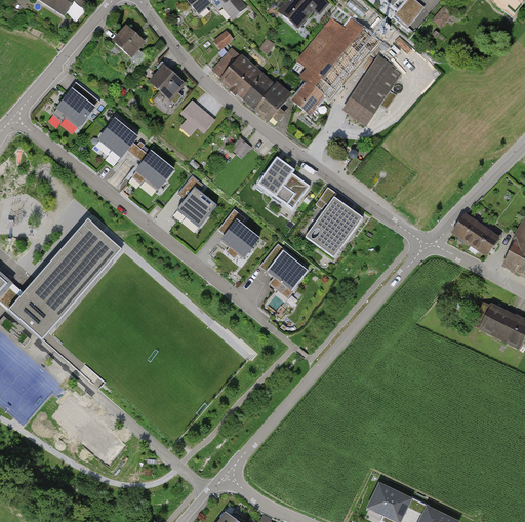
[(40,0),(65,16),(74,2),(84,8),(89,0),(40,0)]
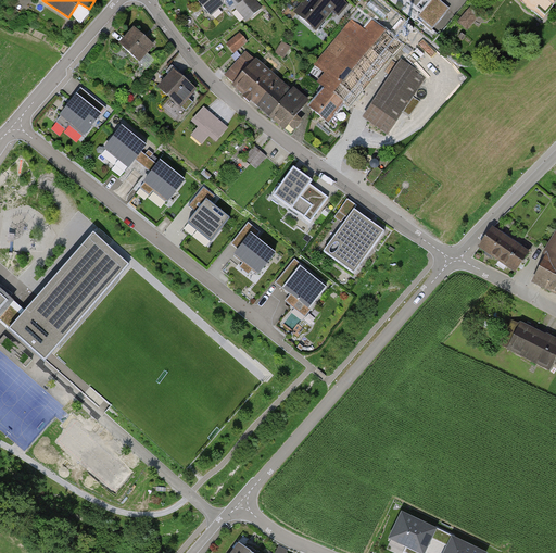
[(247,19),(263,5),(257,0),(200,0),(212,14),(225,2),(231,10),(237,7),(247,19)]
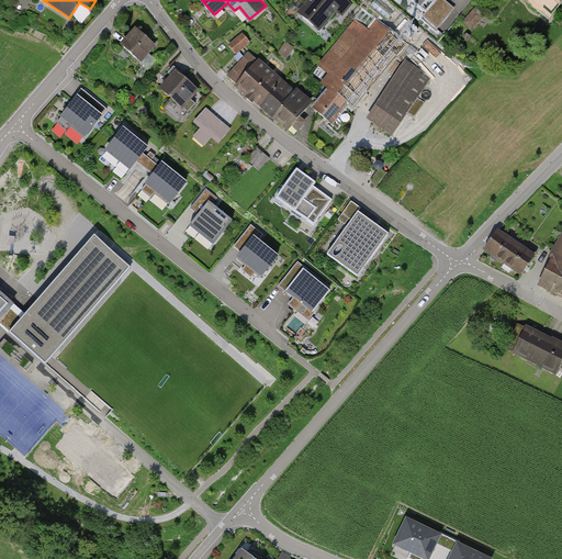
[(305,0),(298,10),(321,30),(337,9),(344,13),(353,2),(351,0),(305,0)]
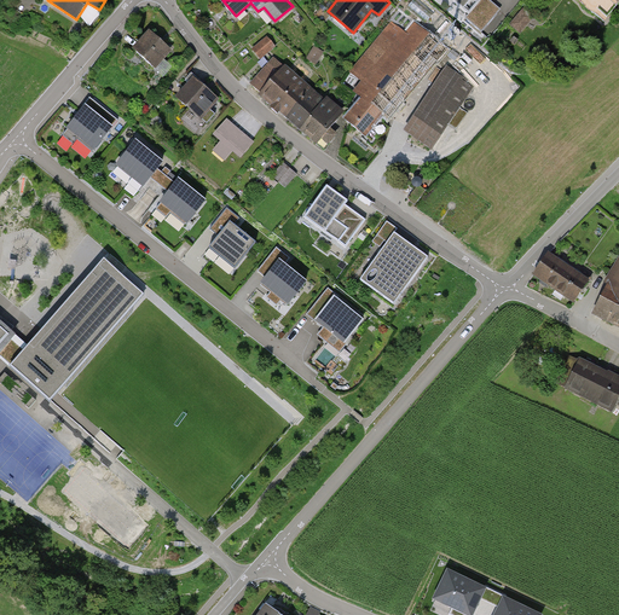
[(457,0),(469,11),(466,16),(482,29),(501,7),(492,0),(457,0)]
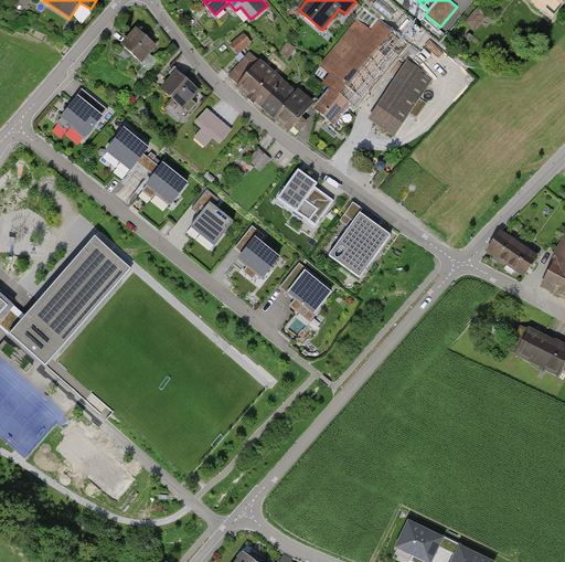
[(564,2),(564,0),(540,0),(555,12),(564,2)]
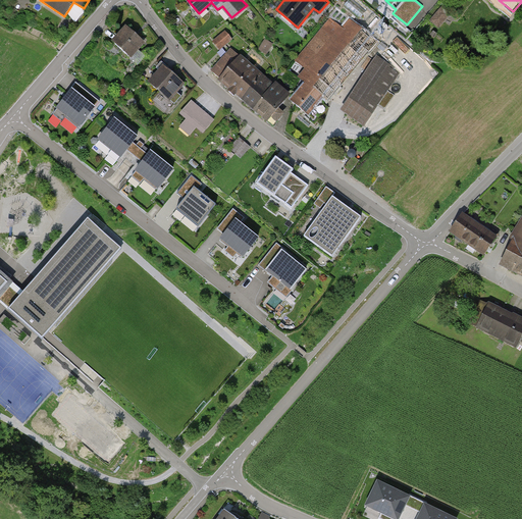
[(451,12),(441,4),(429,18),(439,27),(451,12)]
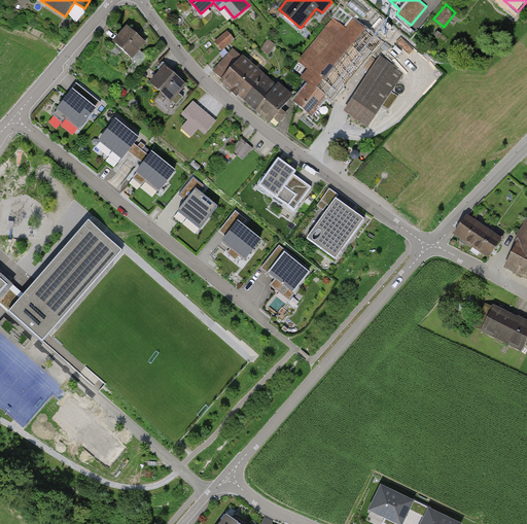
[(292,102),(312,117),(327,99),(330,101),(373,49),(374,50),(383,40),(353,16),(346,25),(335,15),(299,60),(309,67),(301,77),(308,83),(292,102)]
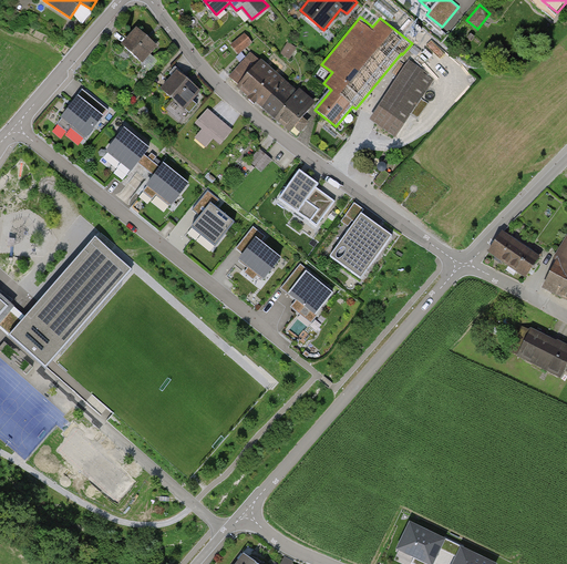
[(122,43),(143,62),(158,44),(137,26),(122,43)]
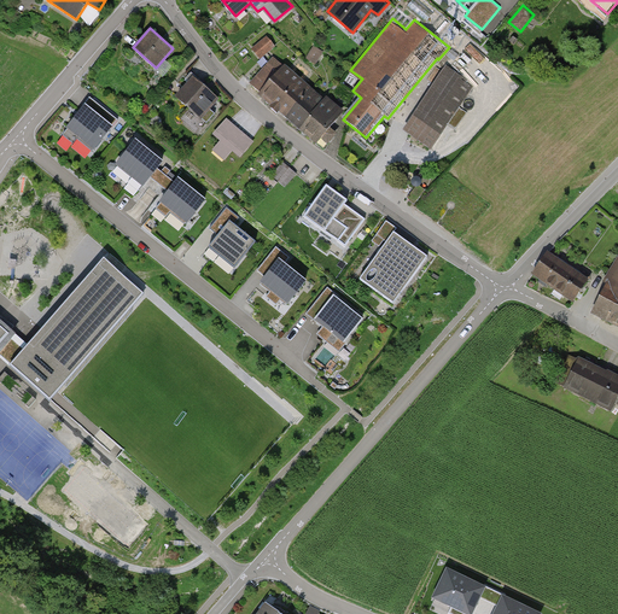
[(267,34),(251,47),(261,57),(277,44),(267,34)]
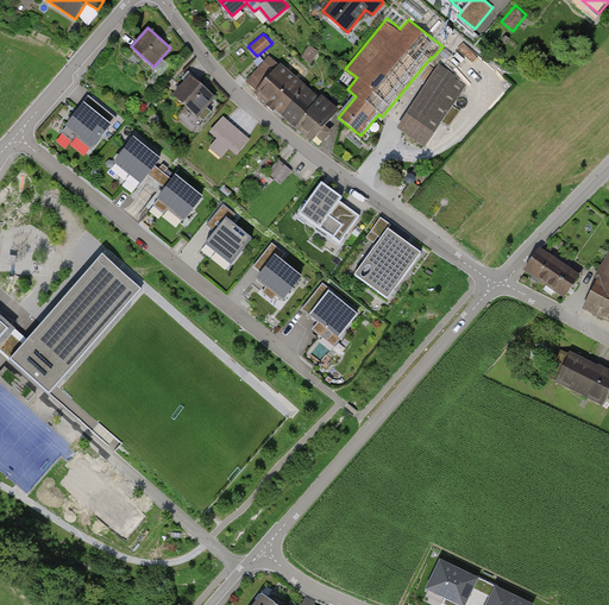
[(275,109),(281,114),(307,84),(281,63),(284,60),(274,49),(246,81),(257,89),(255,93),(268,104),(267,105),(274,112),(275,109)]
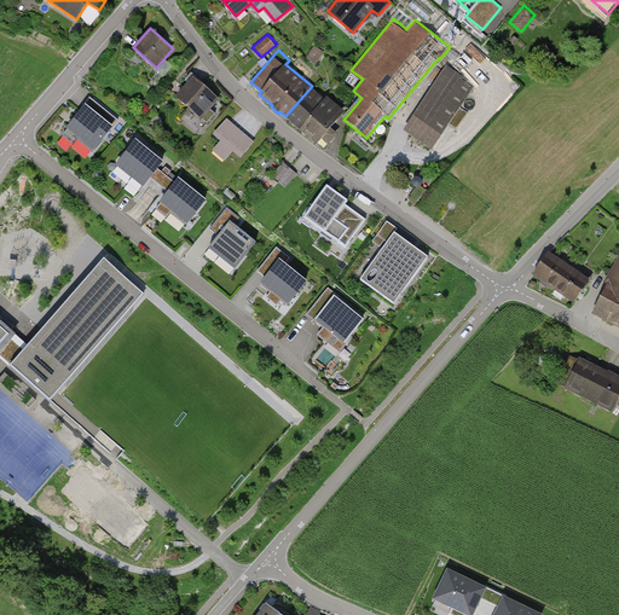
[(445,53),(440,63),(444,65),(450,57),(445,53)]
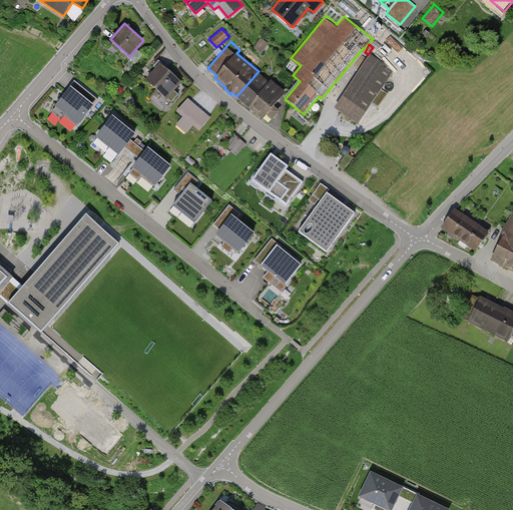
[(370,52),(335,107),(359,122),(393,69),(384,63),(385,61),(370,52)]
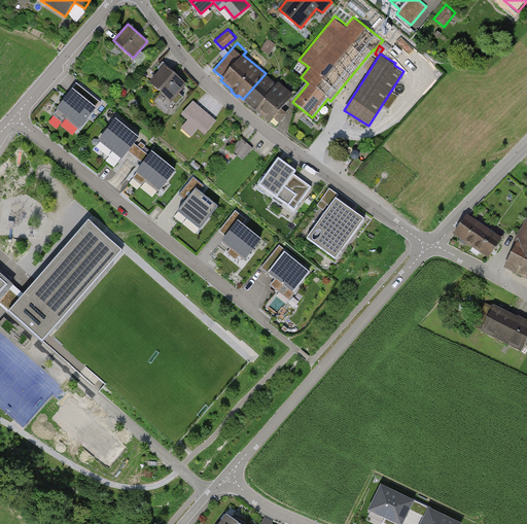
[(172,101),(187,83),(165,64),(149,81),(172,101)]
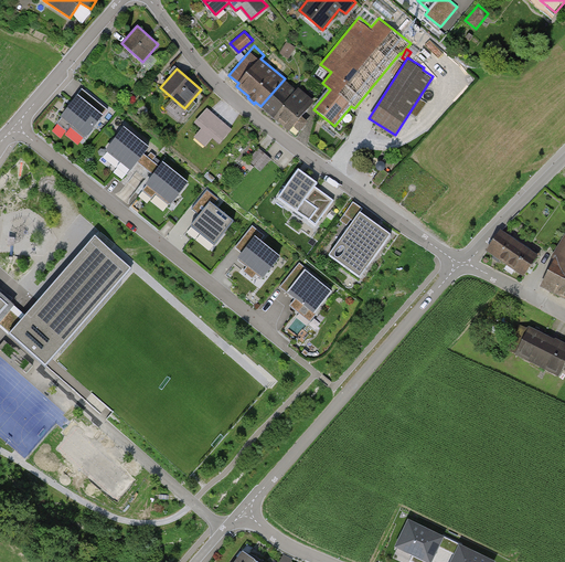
[(260,106),(290,130),(300,119),(284,106),(297,88),(285,78),(260,106)]
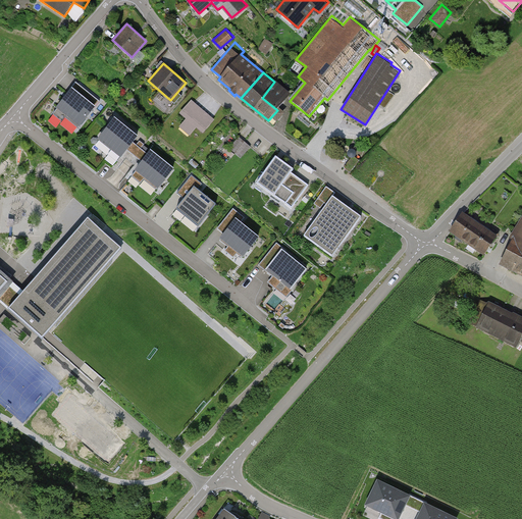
[(57,108),(80,127),(97,107),(95,106),(100,100),(76,81),(63,97),(64,98),(57,108)]
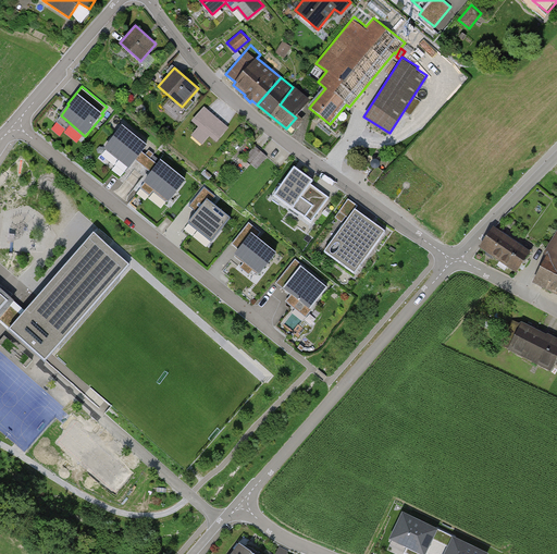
[(294,86),(293,87),(280,105),(296,118),(286,128),(293,134),(305,120),(299,114),(311,99),(294,86)]
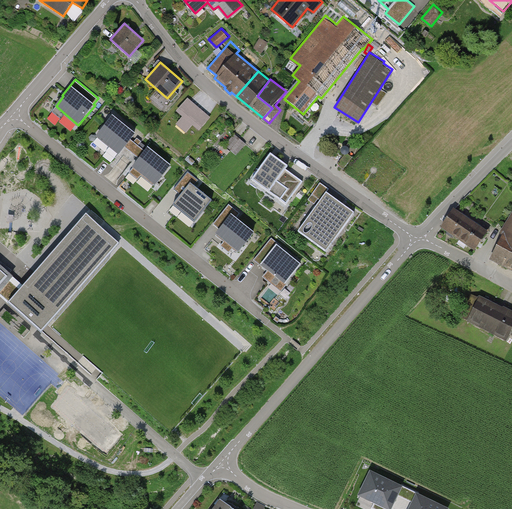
[(379,102),(386,89),(381,86),(374,100),(379,102)]
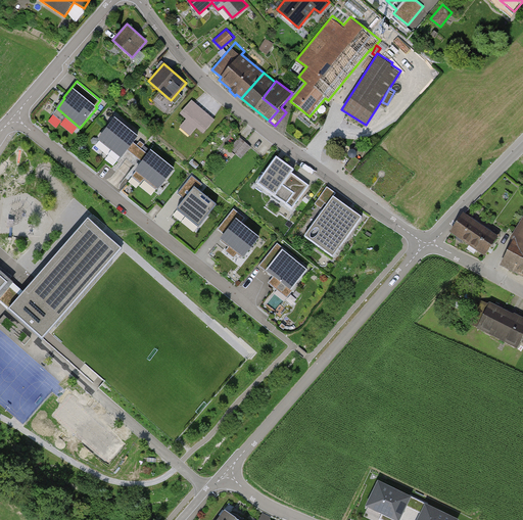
[(203,132),(216,119),(192,98),(180,112),(186,117),(180,126),(190,135),(197,127),(203,132)]
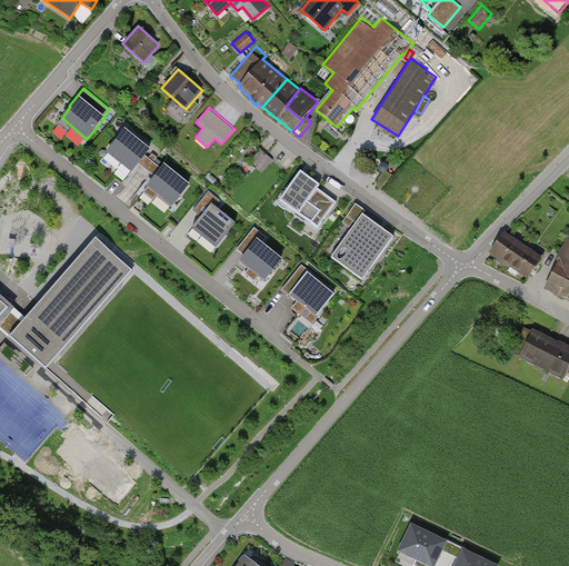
[(108,151),(132,171),(140,162),(147,154),(151,149),(126,129),(108,151)]
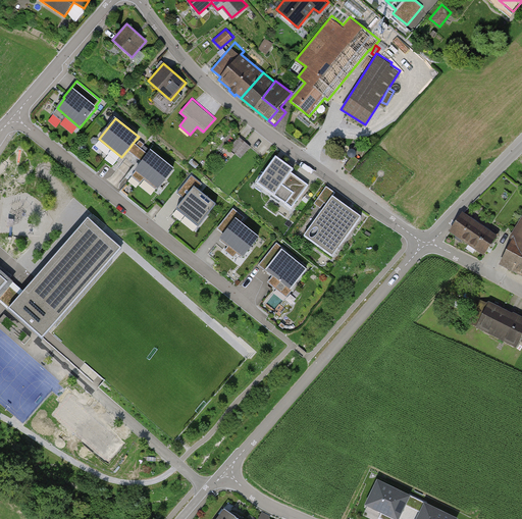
[(241,157),(251,145),(240,135),(229,147),(241,157)]
